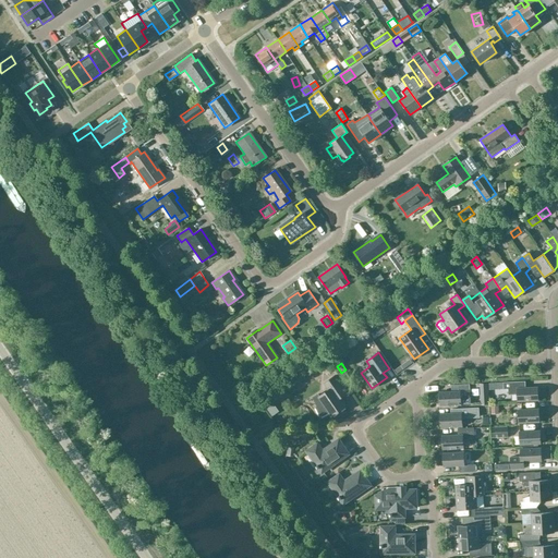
[(328,413),(330,416),(347,405),(337,393),(344,388),(336,375),(324,384),(328,390),(318,397),(323,402),(316,407),(320,416),(328,413)]
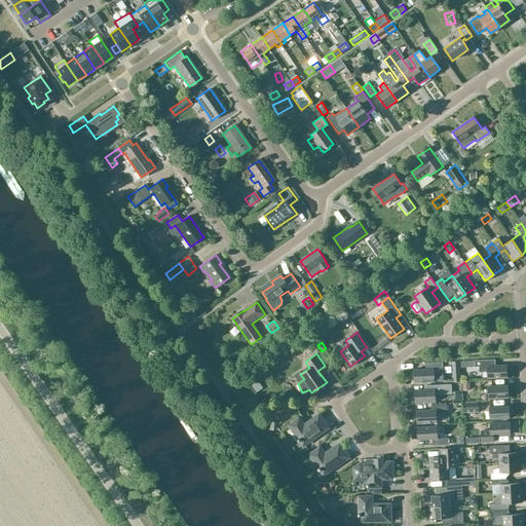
[(506,365),(491,366),(491,360),(475,361),(475,367),(479,367),(479,372),(487,372),(488,378),(508,377),(506,365)]
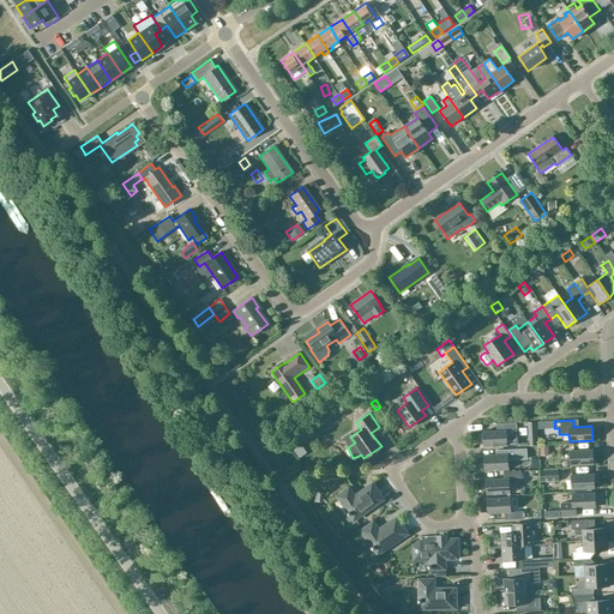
[(483,432),(485,446),(517,444),(516,422),(500,423),(501,431),(483,432)]
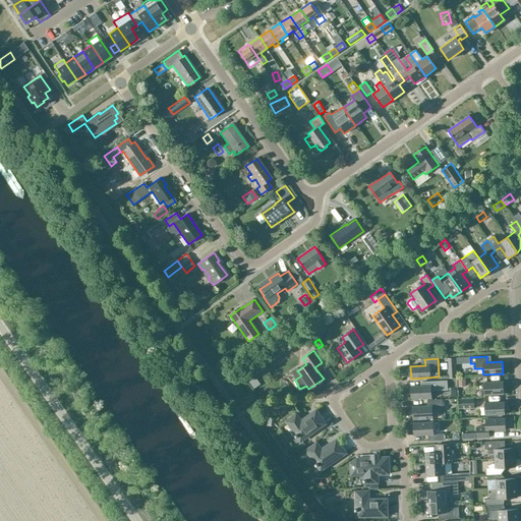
[(411,387),(412,399),(431,398),(430,391),(439,391),(439,389),(447,388),(447,381),(422,382),(422,386),(411,387)]
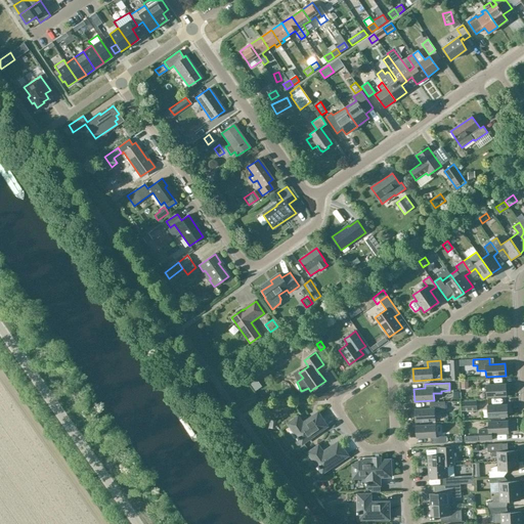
[(486,385),(487,397),(507,396),(506,384),(486,385)]
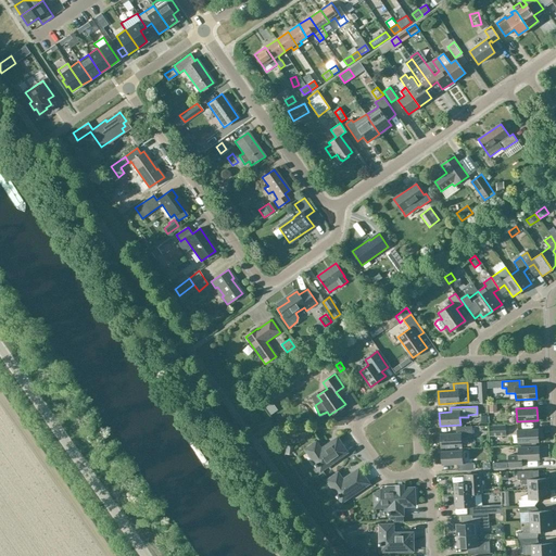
[(490,426),(490,436),(506,436),(506,425),(490,426)]
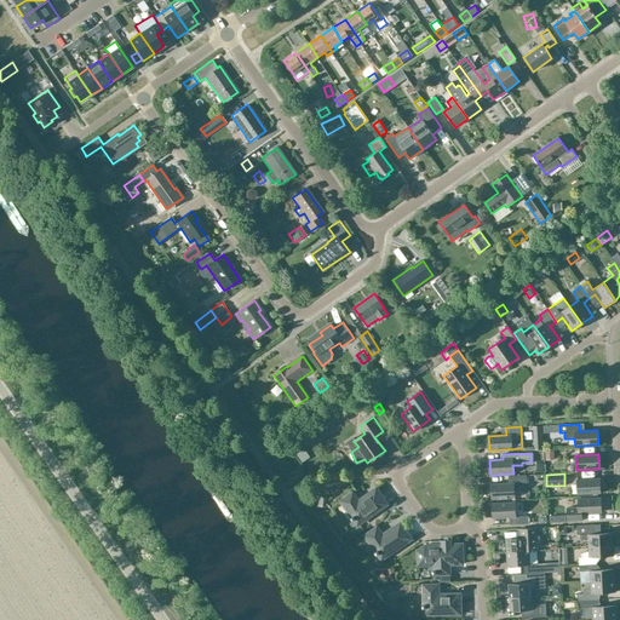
[(515,498),(515,488),(521,488),(520,484),(527,484),(527,475),(509,476),(509,483),(491,484),(492,499),(515,498)]
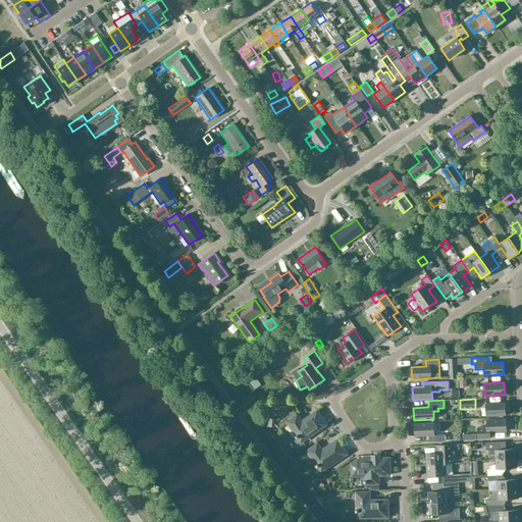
[(485,404),(486,416),(506,415),(505,403),(485,404)]
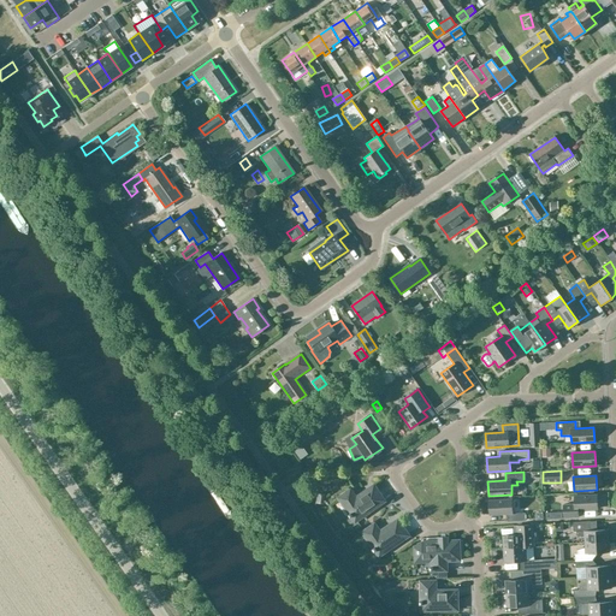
[(338,498),(355,522),(385,501),(373,485),(356,498),(350,490),(338,498)]
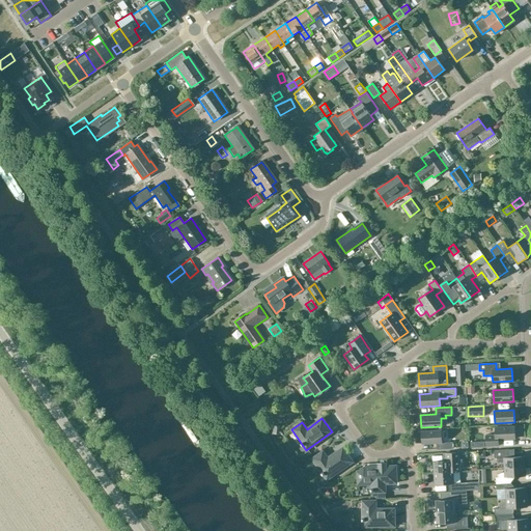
[(498,440),(515,439),(514,426),(495,427),(495,435),(485,435),(485,446),(499,446),(498,440)]
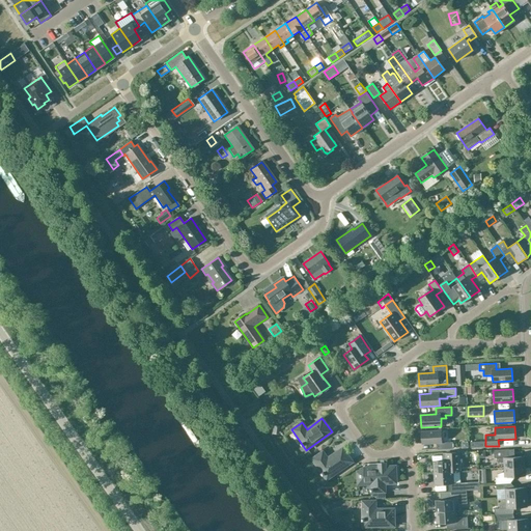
[(453,442),(442,443),(441,430),(421,431),(422,444),(438,443),(438,449),(453,448),(453,442)]
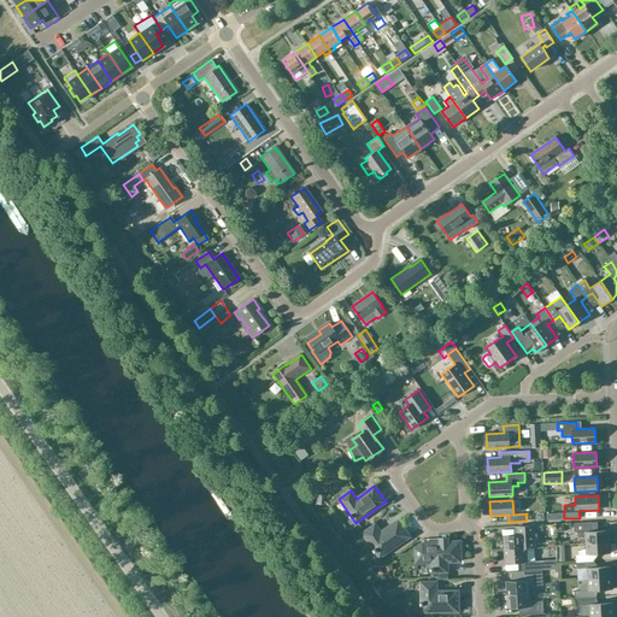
[(375,526),(363,533),(364,534),(380,557),(410,536),(398,521),(381,533),(375,526)]
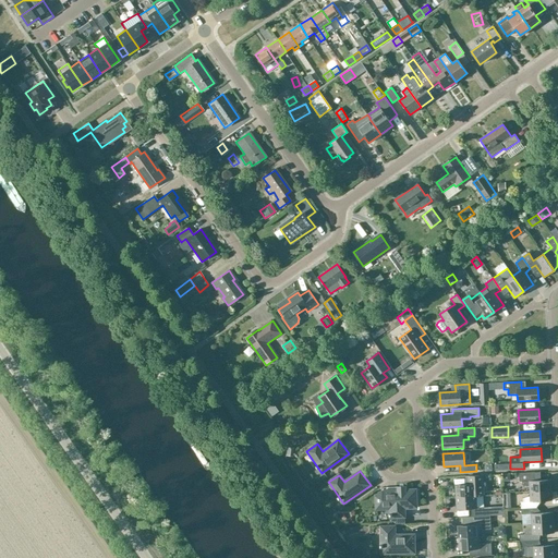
[(530,486),(530,492),(552,490),(550,480),(535,481),(534,472),(519,473),(519,482),(522,482),(522,485),(530,486)]
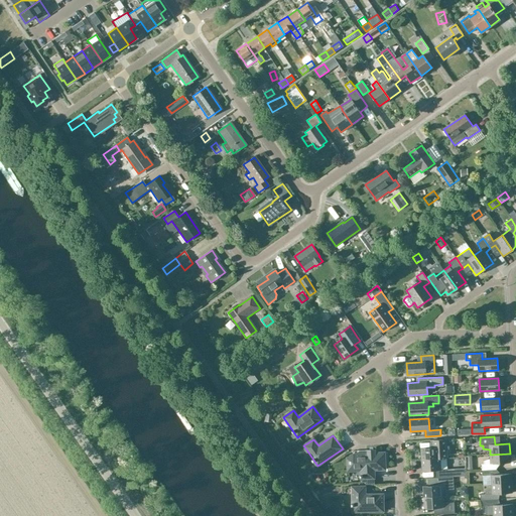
[(420,448),(421,460),(440,459),(447,459),(446,439),(434,440),(435,447),(420,448)]
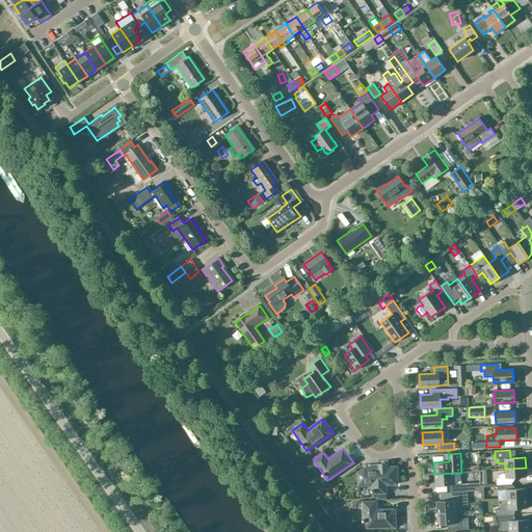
[(365,469),(366,485),(372,485),(372,489),(371,489),(371,493),(373,493),(373,498),(376,498),(376,500),(386,499),(386,484),(397,483),(396,467),(365,469)]
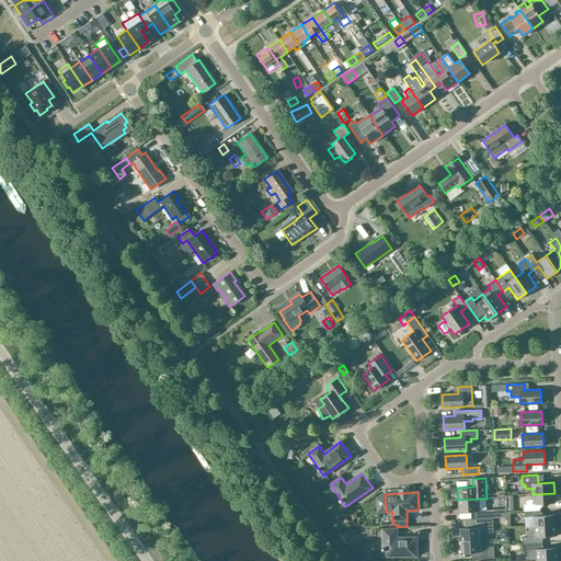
[(554,493),(533,494),(533,499),(525,501),(526,505),(524,505),(524,511),(539,510),(539,504),(554,503),(554,493)]
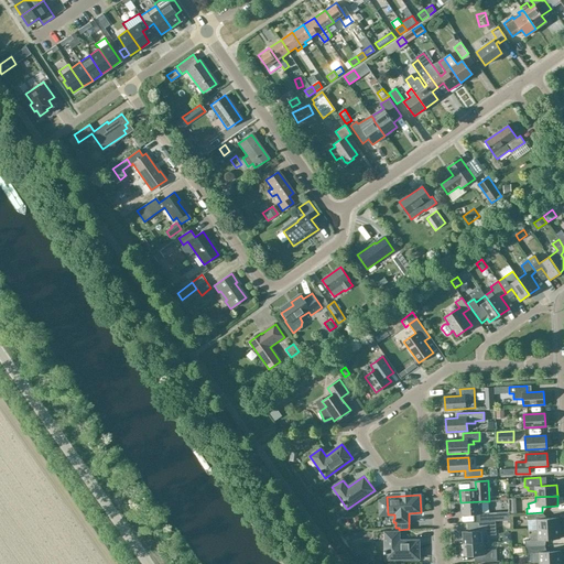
[(481,501),(461,502),(462,514),(476,514),(476,522),(495,521),(510,520),(510,513),(509,511),(506,512),(495,512),(481,513),(481,501)]
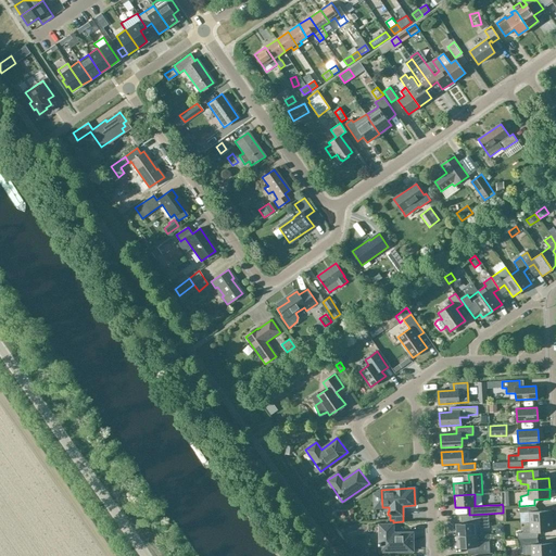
[(534,512),(534,505),(519,506),(519,513),(529,512),(529,522),(551,520),(551,510),(534,512)]
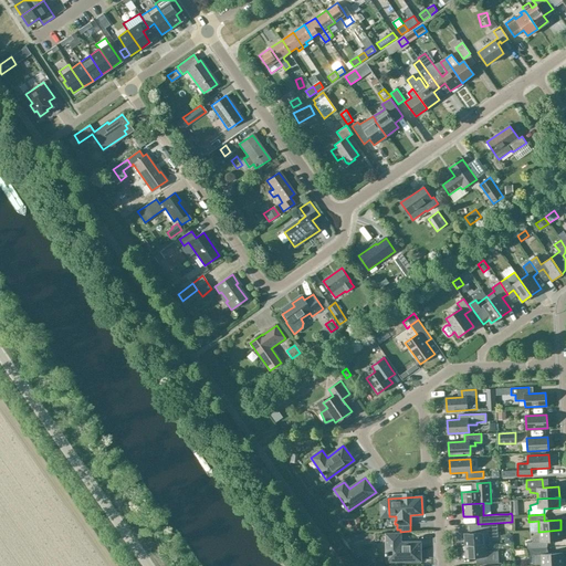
[(463,533),(464,546),(485,544),(484,537),(498,537),(496,523),(478,524),(479,533),(463,533)]
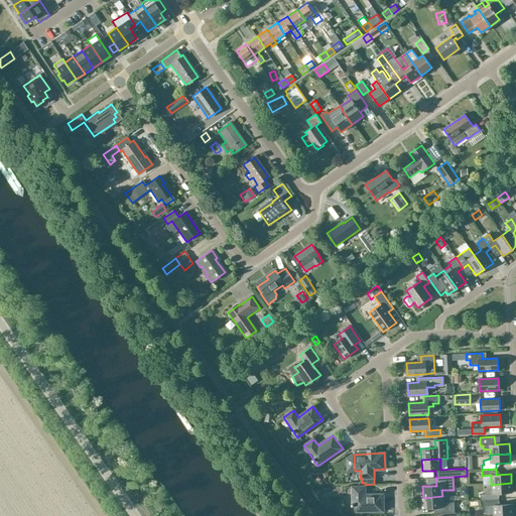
[(511,483),(491,485),(492,489),(486,492),(486,494),(481,494),(481,501),(497,499),(497,494),(512,493),(511,483)]
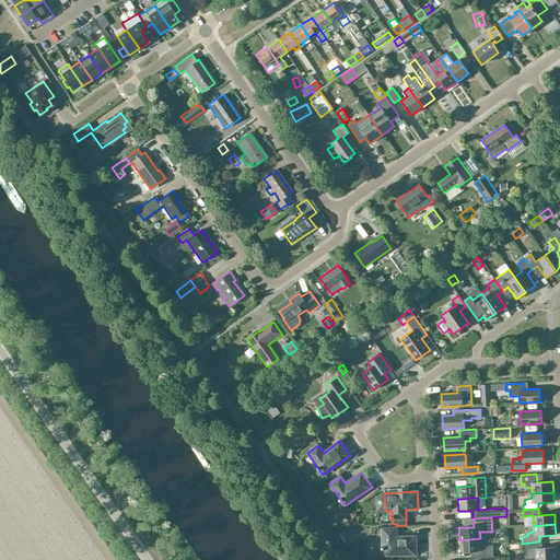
[(416,555),(416,537),(396,537),(395,528),(383,528),(383,555),(416,555)]
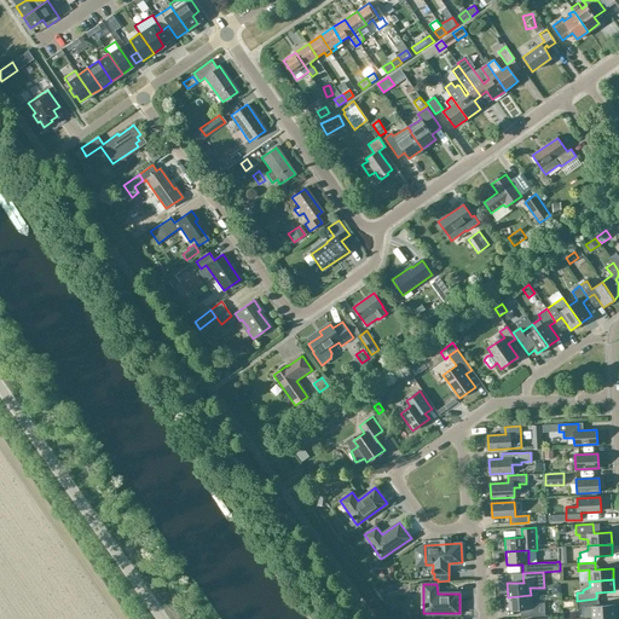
[(531,595),(508,597),(509,611),(525,609),(526,617),(545,615),(544,603),(531,603),(531,595)]
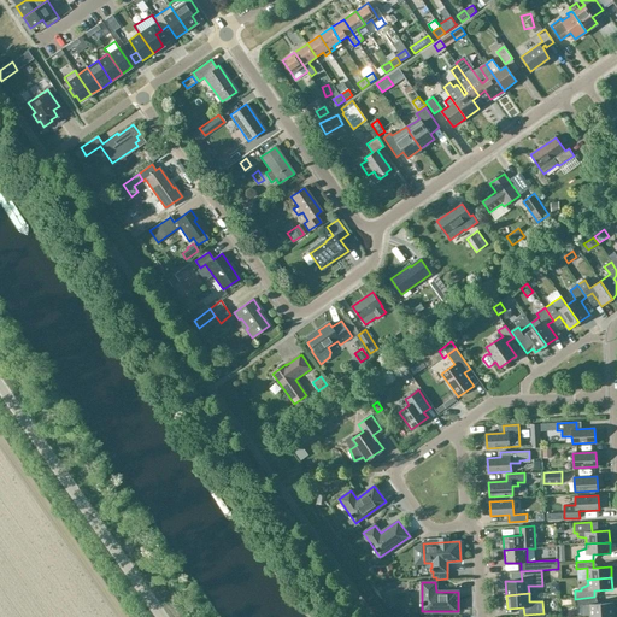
[(594,597),(575,599),(576,606),(581,607),(582,616),(591,616),(613,615),(613,603),(595,604),(594,597)]
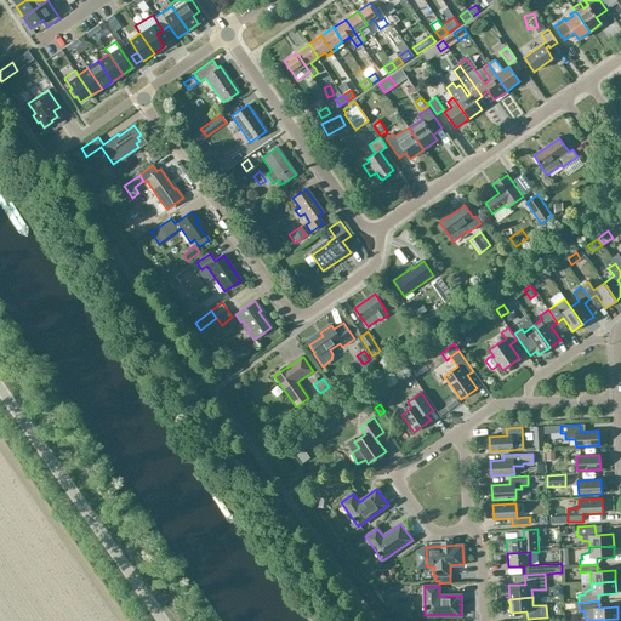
[(398,608),(391,613),(397,620),(406,620),(398,608)]
